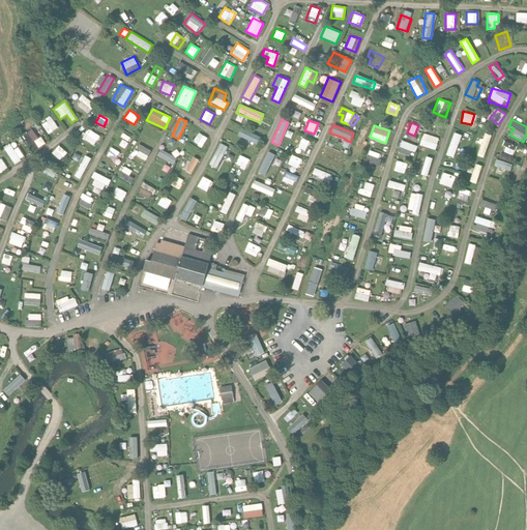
[(239,128),(236,137),(256,143),(259,135),(239,128)]
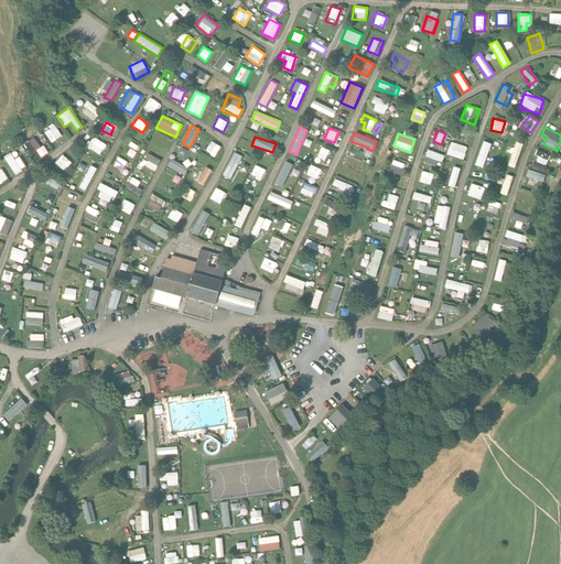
[(33,161),(44,153),(32,138),(22,144),(33,161)]
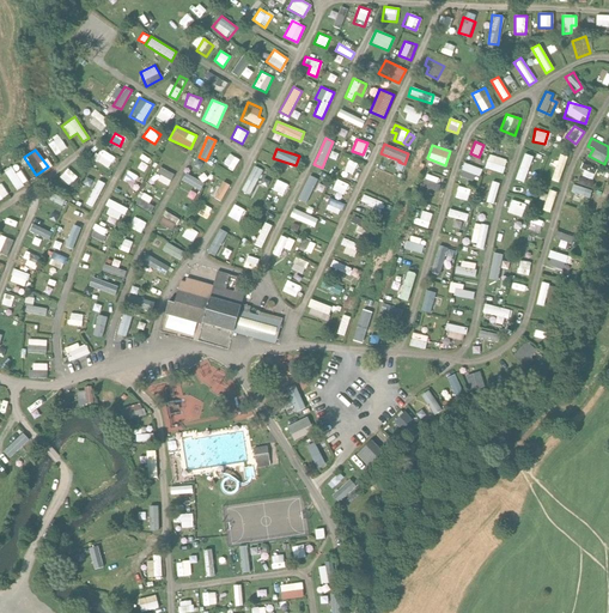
[(236,165),(229,161),(232,156),(223,150),(214,161),(231,173),(236,165)]
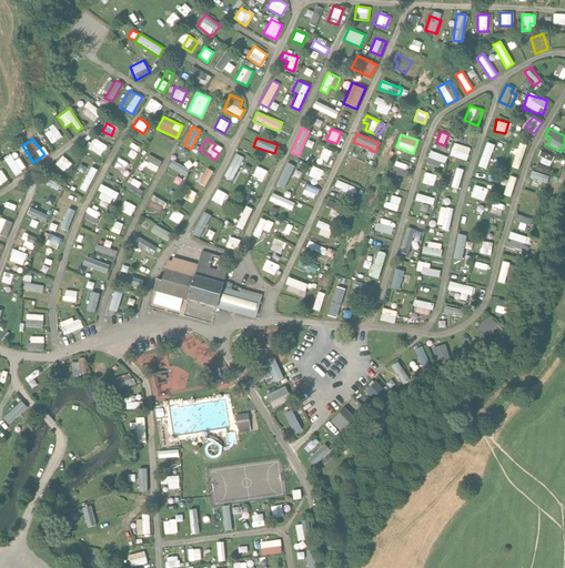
[(477,165),(485,169),(495,144),(486,141),(477,165)]
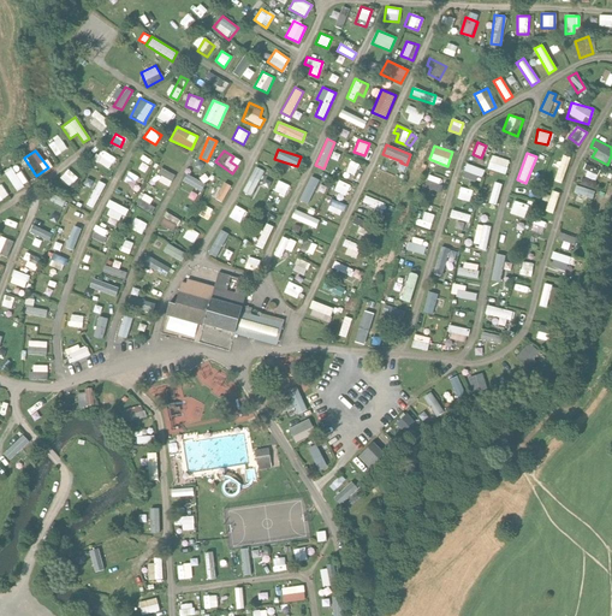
[(552,182),(560,184),(570,157),(563,153),(552,182)]
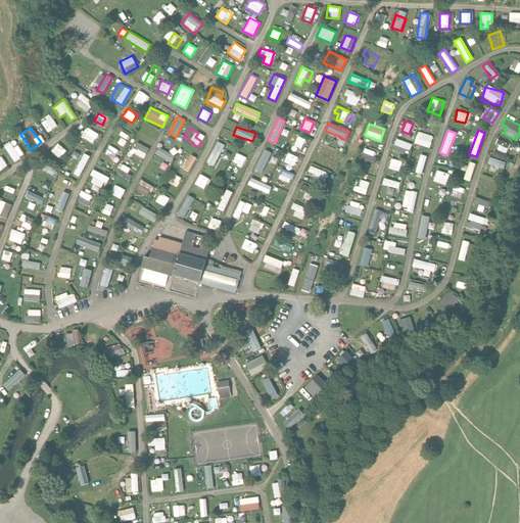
[(417,131),(413,143),(428,148),(432,137),(417,131)]
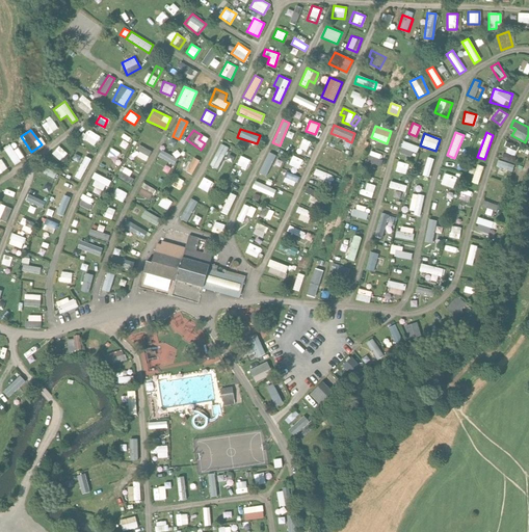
[(297,149),(306,152),(311,141),(302,138),(297,149)]
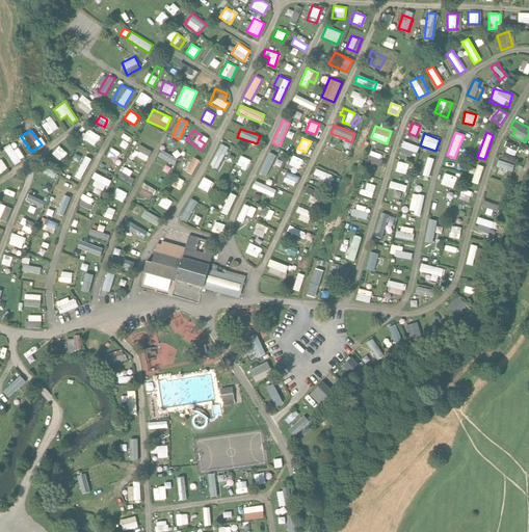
[(399,154),(411,157),(412,152),(417,153),(418,145),(401,141),(399,154)]
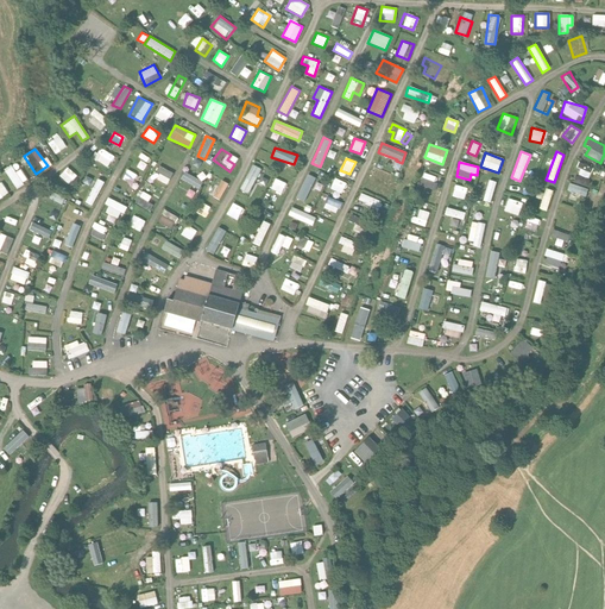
[(238,189),(247,194),(260,168),(252,163),(238,189)]
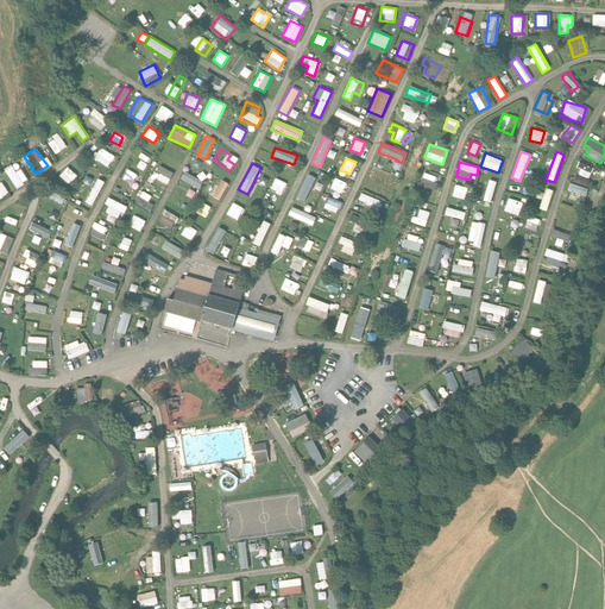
[(578,163),(574,174),(588,179),(592,168),(578,163)]
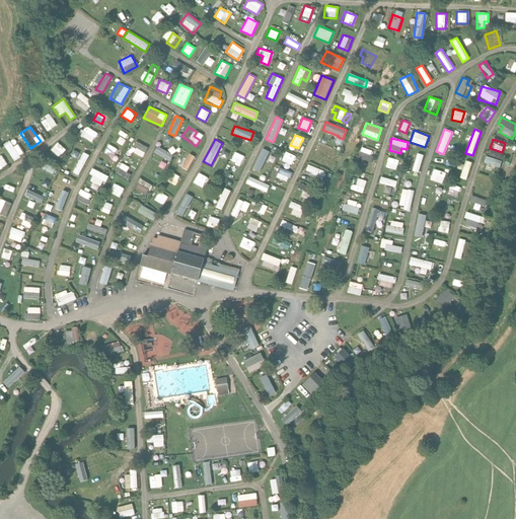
[(23,154),(16,144),(12,147),(8,140),(2,144),(12,160),(23,154)]
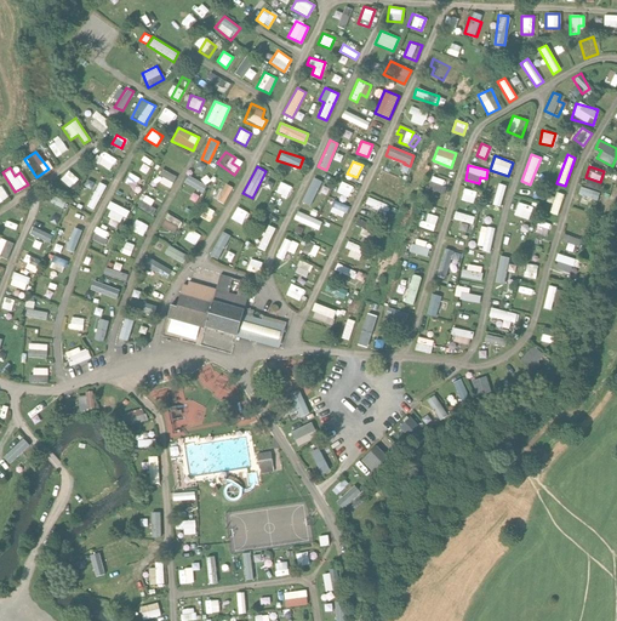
[(164,169),(156,181),(169,188),(176,176),(164,169)]
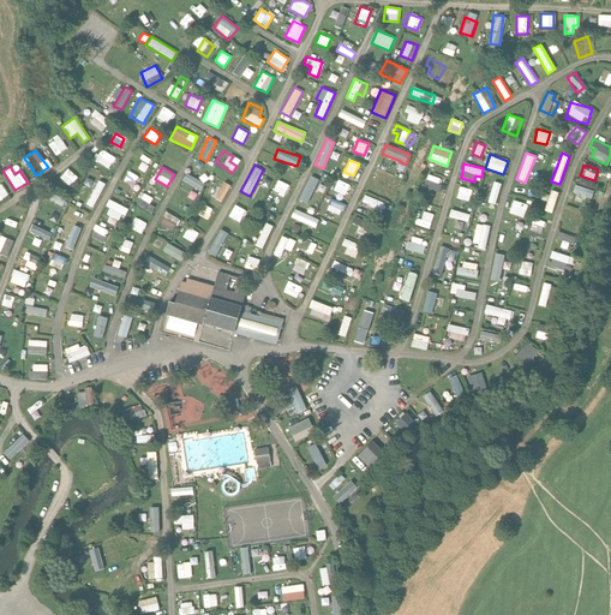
[(375,167),(370,181),(381,185),(383,179),(391,183),(395,174),(375,167)]
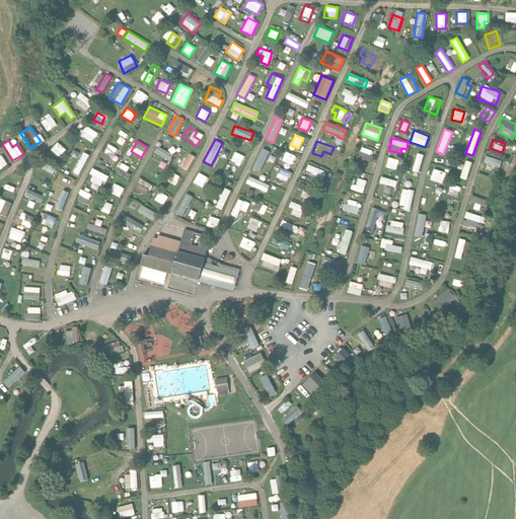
[(50,149),(58,157),(66,150),(57,142),(50,149)]
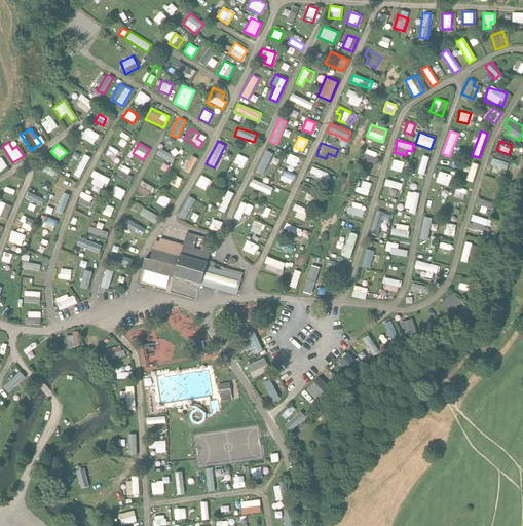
[(172,162),(175,155),(158,148),(155,155),(172,162)]
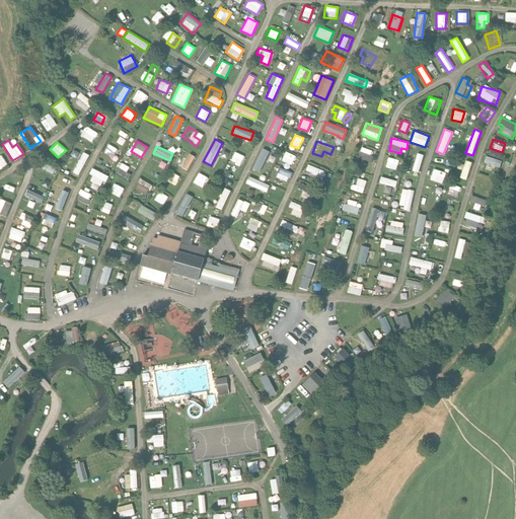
[(262,147),(250,167),(259,171),(269,151),(262,147)]
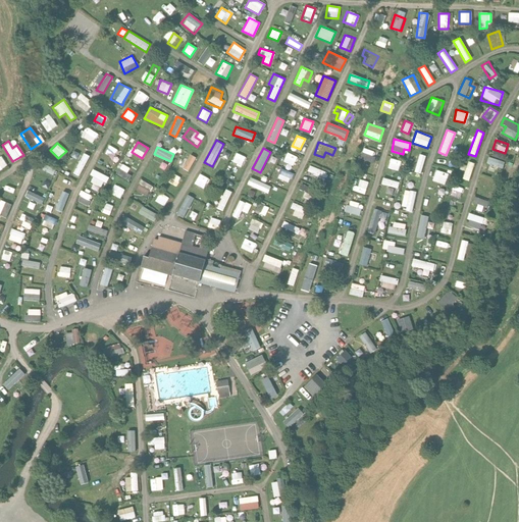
[(372,168),(377,157),(362,151),(357,162),(372,168)]
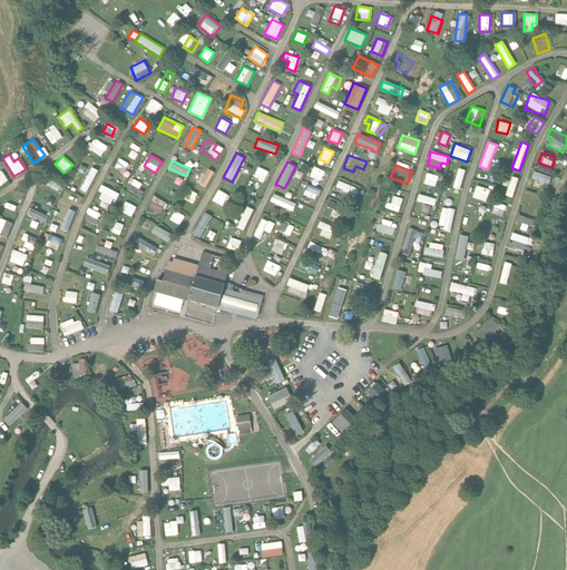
[(87,194),(97,169),(89,166),(79,190),(87,194)]
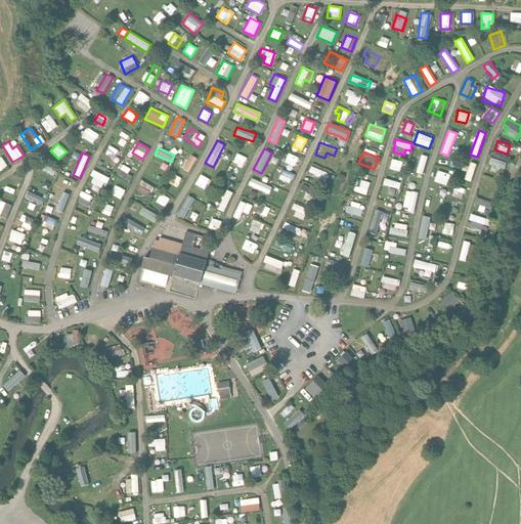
[(242,167),(247,158),(236,153),(231,162),(242,167)]
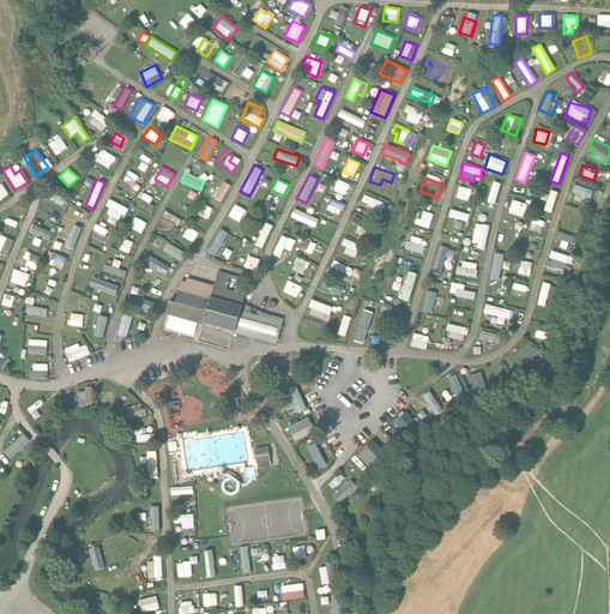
[(337,179),(332,190),(344,196),(349,185),(337,179)]
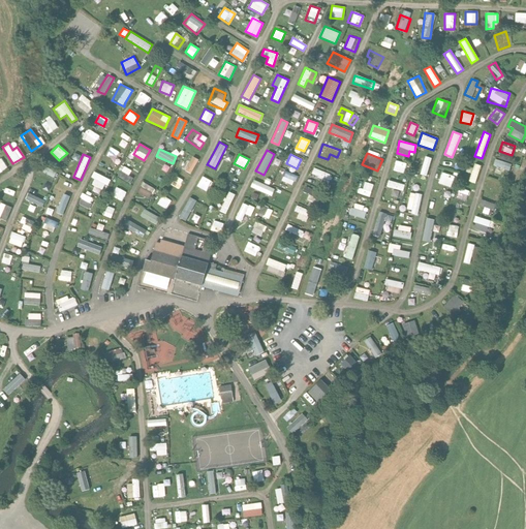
[(424,155),(420,175),(426,177),(431,157),(424,155)]
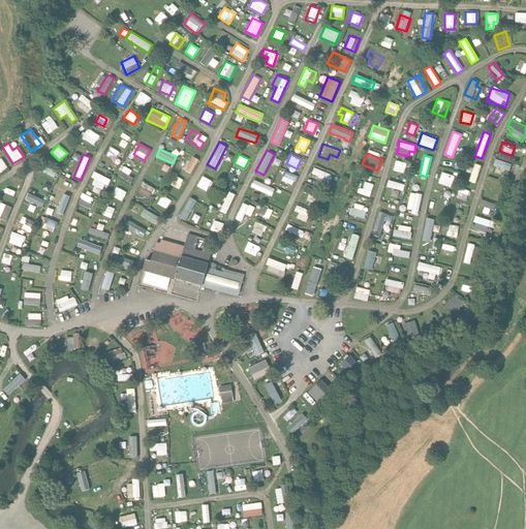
[(190,175),(197,158),(191,156),(184,172),(190,175)]
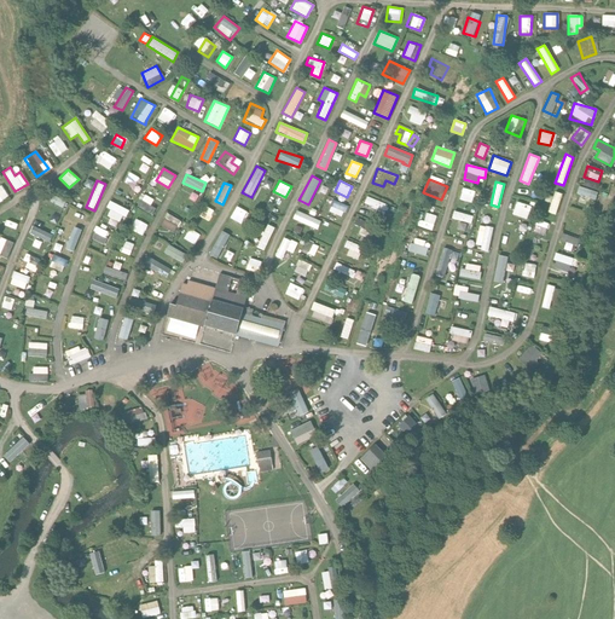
[(579,185),(575,194),(589,198),(592,190),(579,185)]
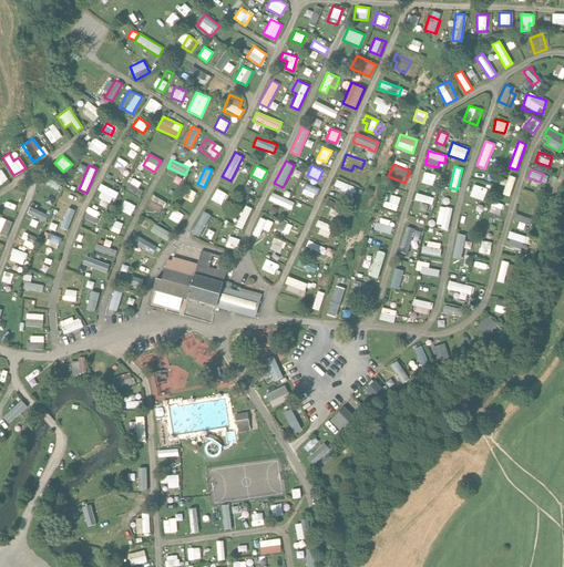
[(424,172),(420,183),(432,186),(436,175),(424,172)]
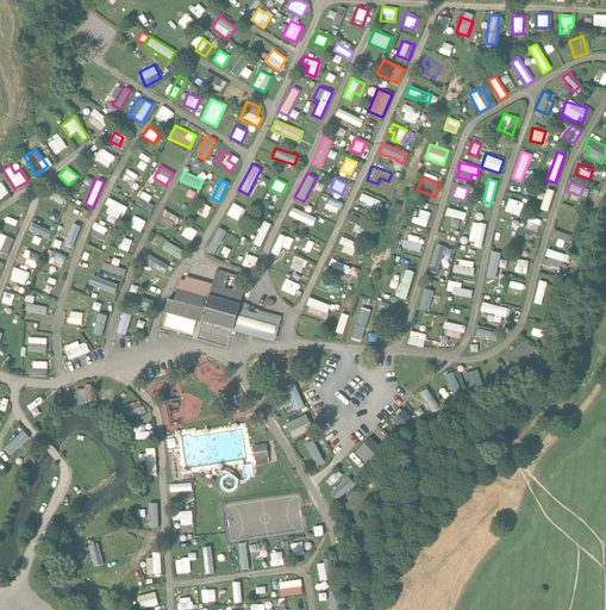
[(547,213),(553,190),(545,187),(539,211),(547,213)]
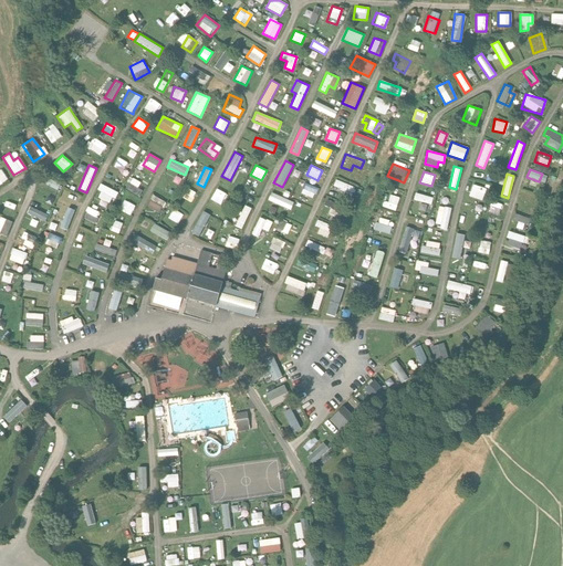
[(47,178),(42,190),(53,195),(59,182),(47,178)]
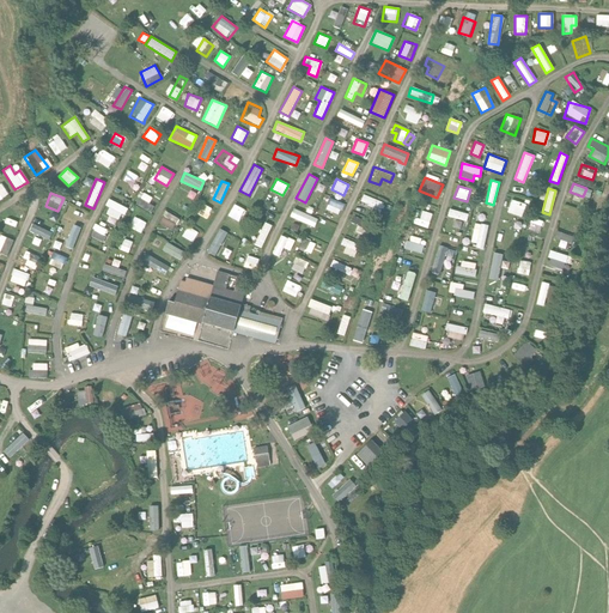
[(140,193),(133,204),(148,213),(156,202),(140,193)]
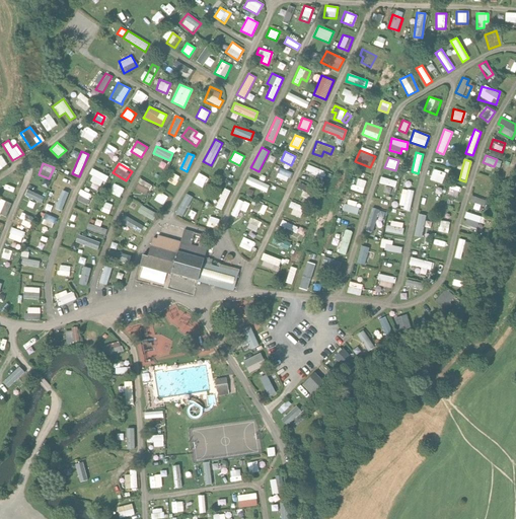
[(304,172),(323,178),(325,170),(306,164),(304,172)]
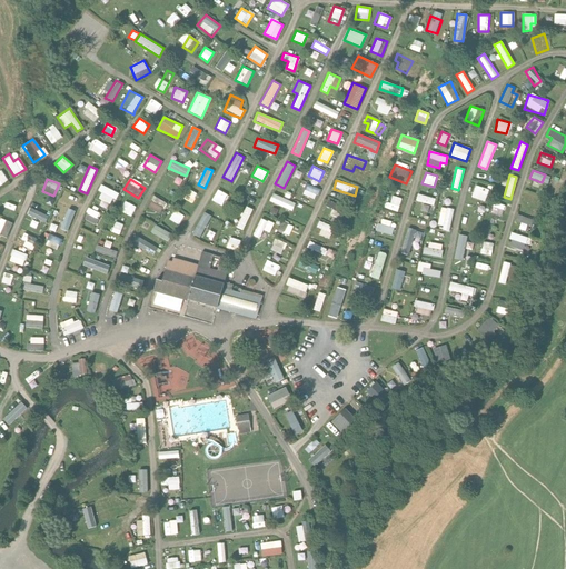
[(306,182),(300,193),(314,200),(319,189),(306,182)]
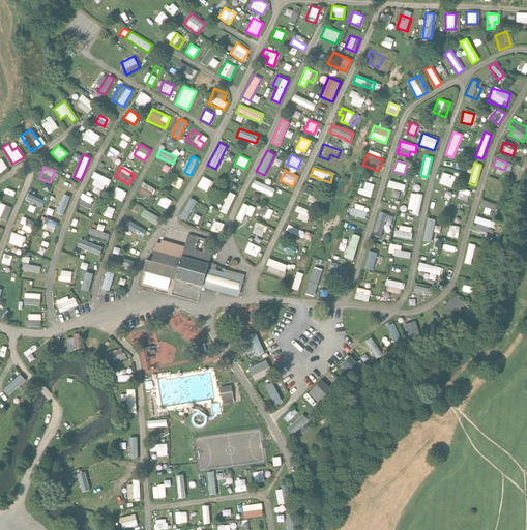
[(91,185),(105,190),(110,179),(93,172),(90,178),(93,180),(91,185)]
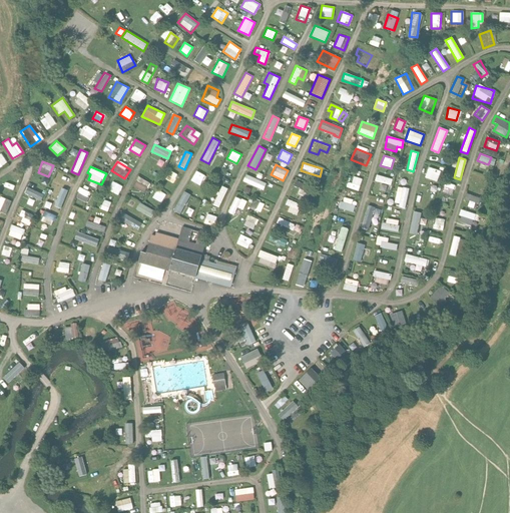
[(428,166),(424,178),(436,182),(440,171),(428,166)]
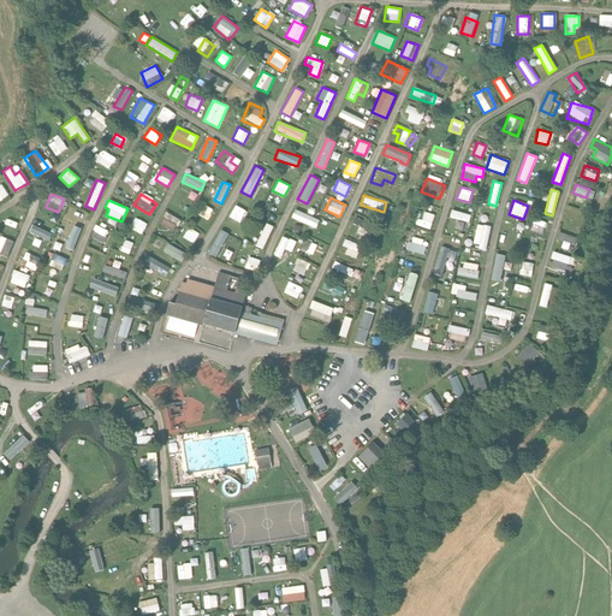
[(202,203),(195,213),(206,220),(213,209),(202,203)]
